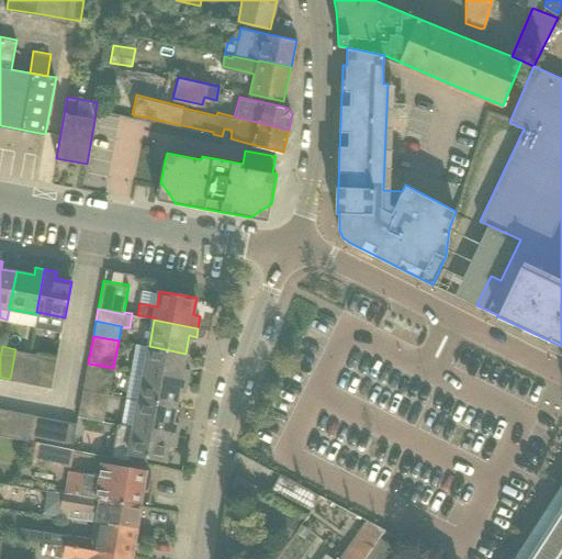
[(186,354),(149,346),(144,372),(188,382),(190,369),(182,368),(186,354)]
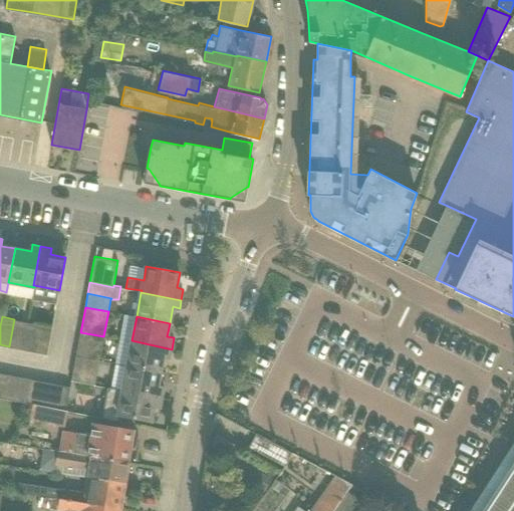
[(14,319),(9,346),(22,348),(27,321),(14,319)]
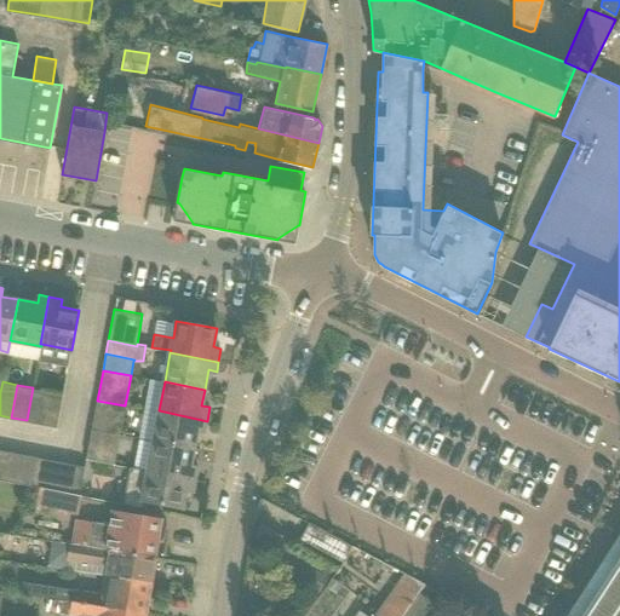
[(33,387),(27,420),(41,424),(47,390),(33,387)]
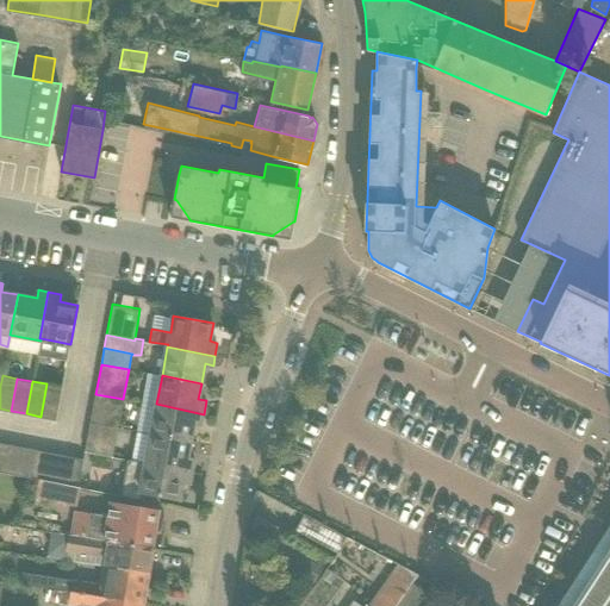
[(55,419),(61,386),(47,383),(41,417),(55,419)]
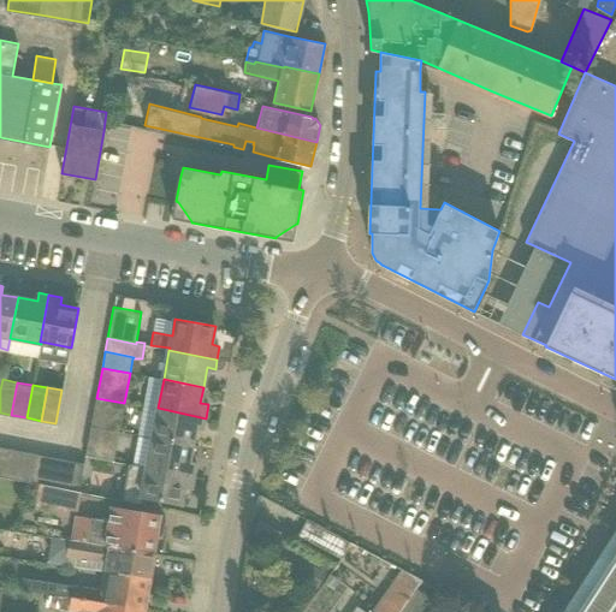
[(90,427),(119,432),(124,403),(96,398),(90,427)]
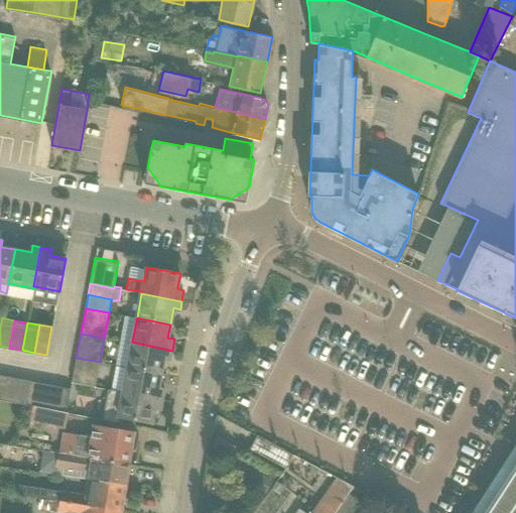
[(132,342),(127,368),(161,374),(164,357),(170,358),(172,351),(132,342)]
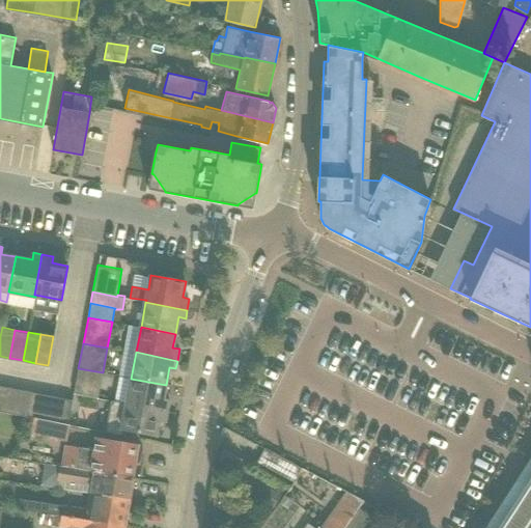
[(103,372),(78,368),(74,392),(98,396),(103,372)]
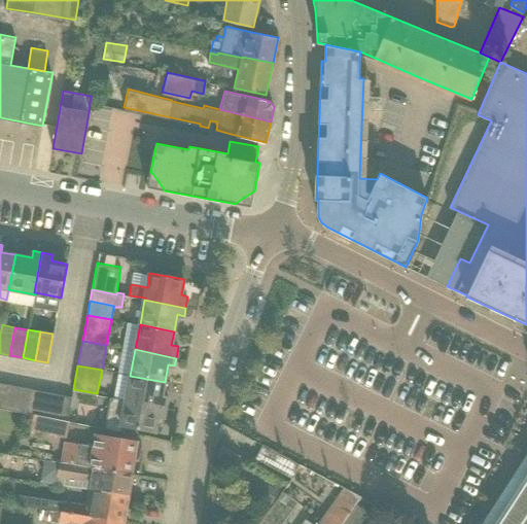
[(162,395),(165,382),(130,376),(126,398),(167,406),(169,396),(162,395)]
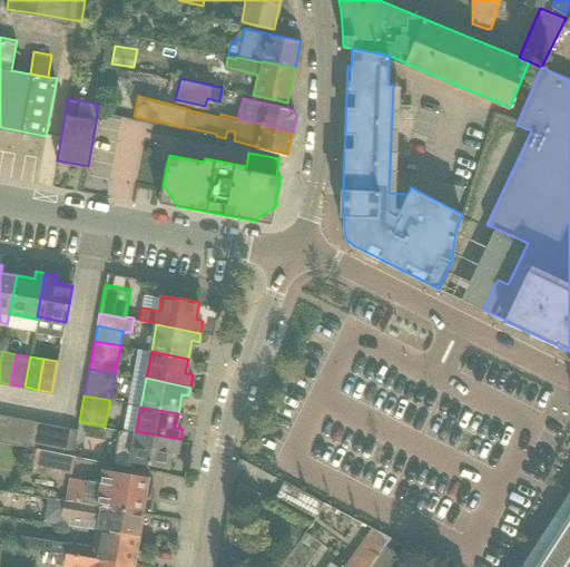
[(10,416),(0,412),(0,440),(6,441),(10,416)]
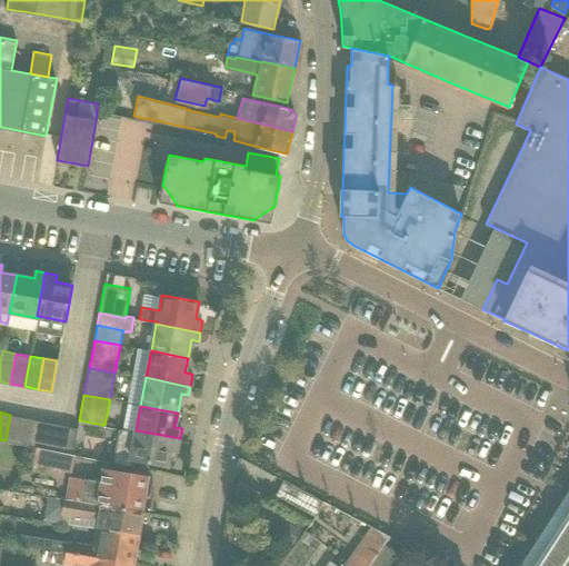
[(23,417),(10,415),(6,440),(19,443),(23,417)]
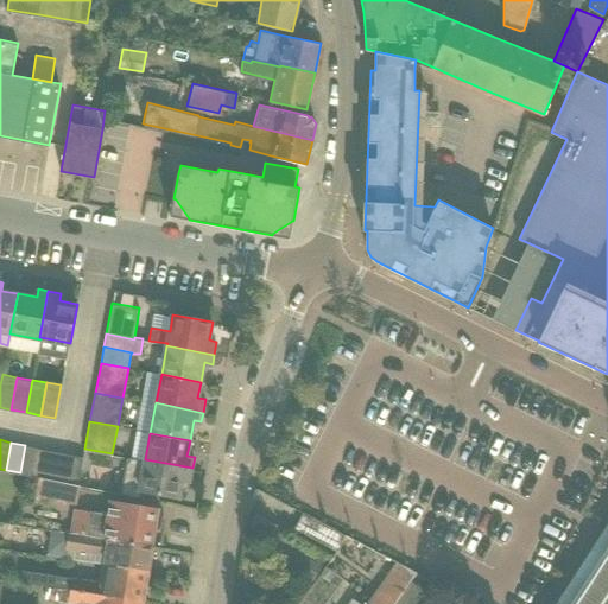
[(40,447),(25,445),(20,472),(26,474),(26,475),(35,476),(40,447)]
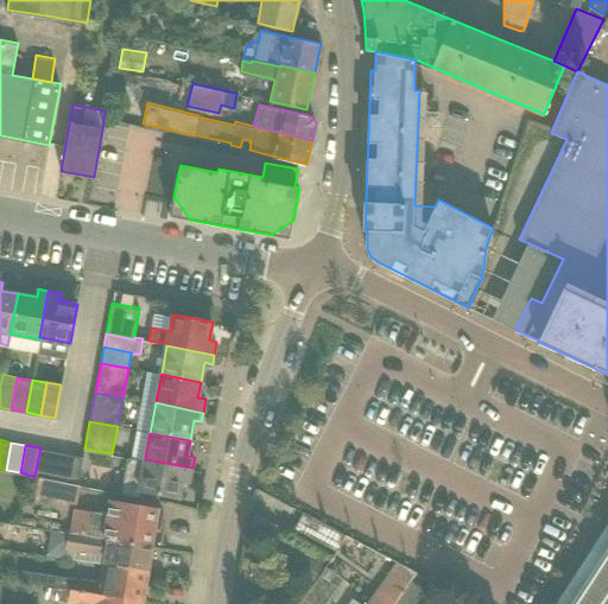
[(55,451),(40,447),(35,476),(50,478),(55,451)]
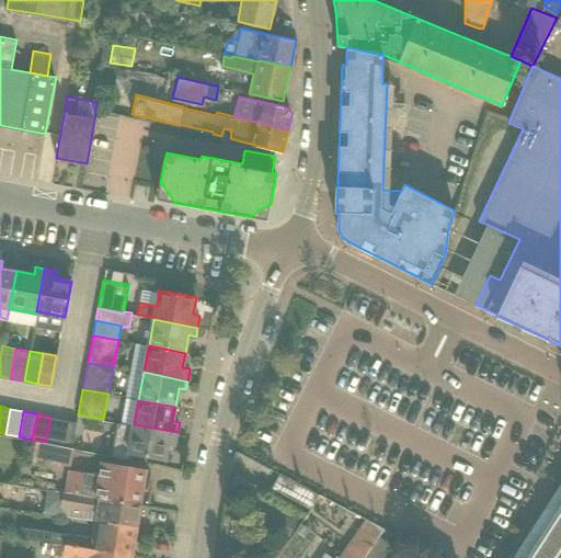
[(65,419),(50,417),(46,442),(59,445),(65,419)]
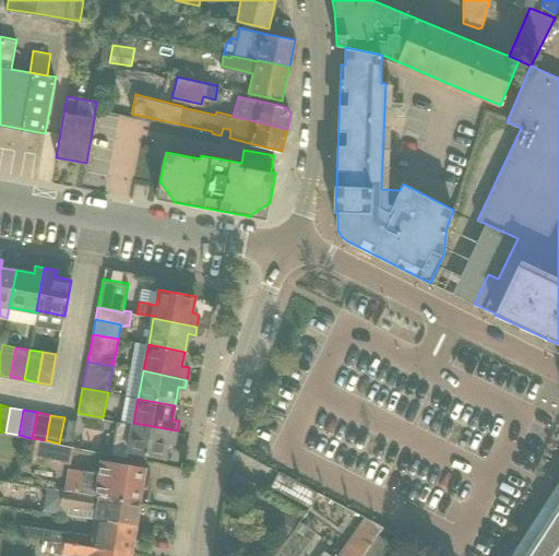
[(59,444),(71,446),(75,420),(64,417),(59,444)]
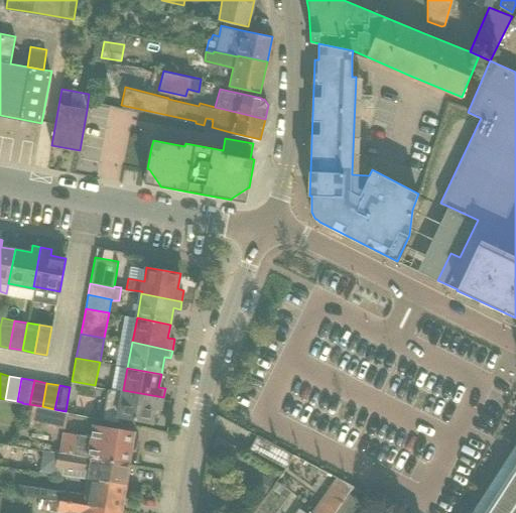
[(123,390),(123,391),(109,388),(103,418),(119,421),(121,415),(152,422),(155,406),(161,407),(163,397),(123,390)]
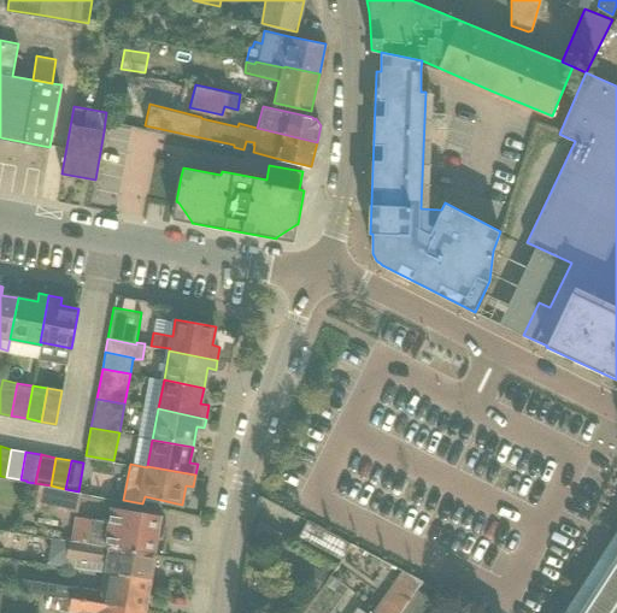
[(65,489),(51,485),(35,483),(27,482),(27,487),(39,489),(35,502),(78,511),(81,491),(78,491),(65,489)]
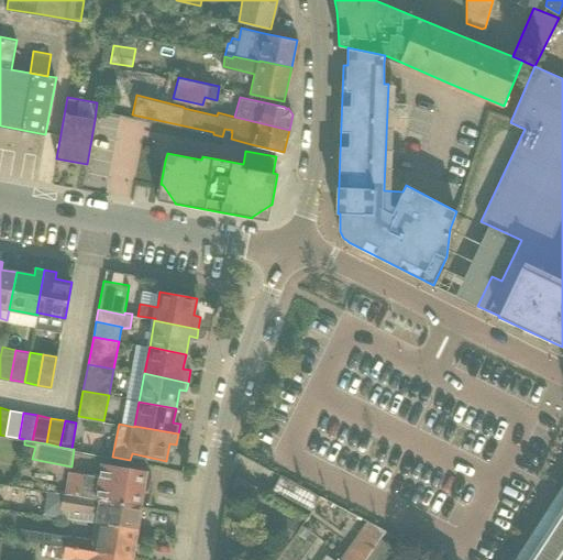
[(238,451),(238,450),(234,459),(267,476),(272,469),(238,451)]
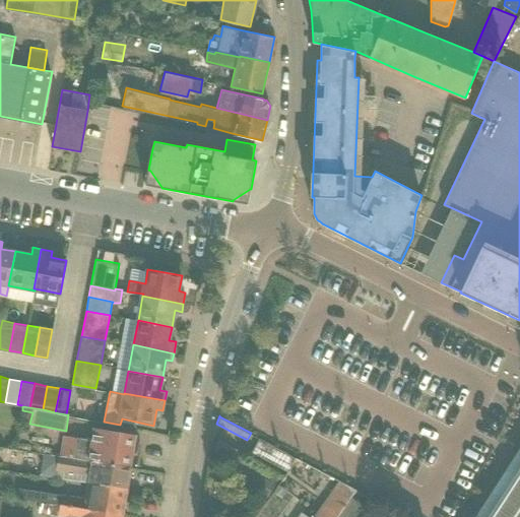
[(103,441),(76,437),(74,456),(74,457),(88,459),(131,467),(136,434),(105,428),(103,441)]
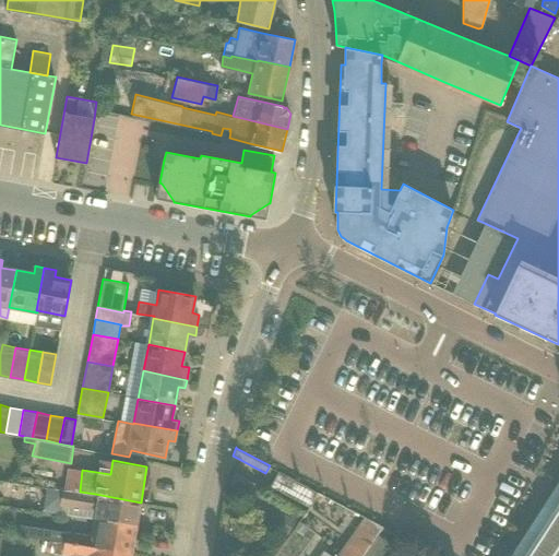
[(392,505),(419,515),(432,478),(404,469),(392,505)]
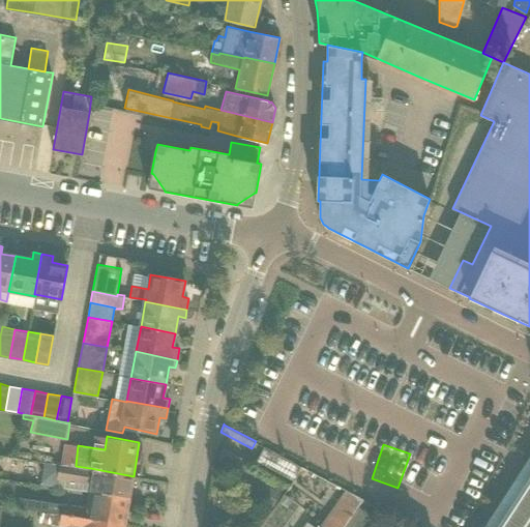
[(257,460),(295,479),(301,466),(265,446),(257,460)]
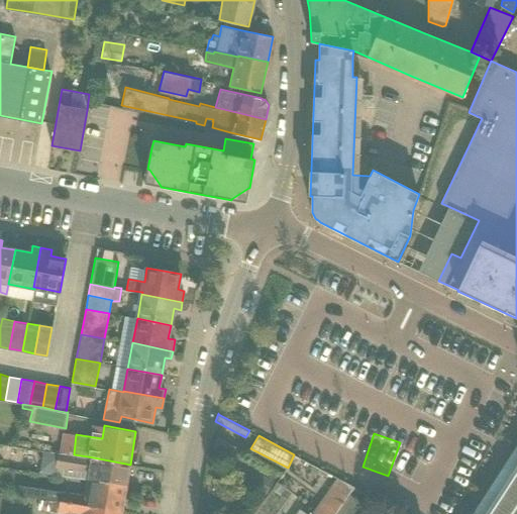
[(57,473),(57,467),(90,472),(89,478),(126,485),(130,465),(88,456),(74,454),(74,453),(60,451),(59,451),(59,452),(42,450),(40,470),(57,473)]
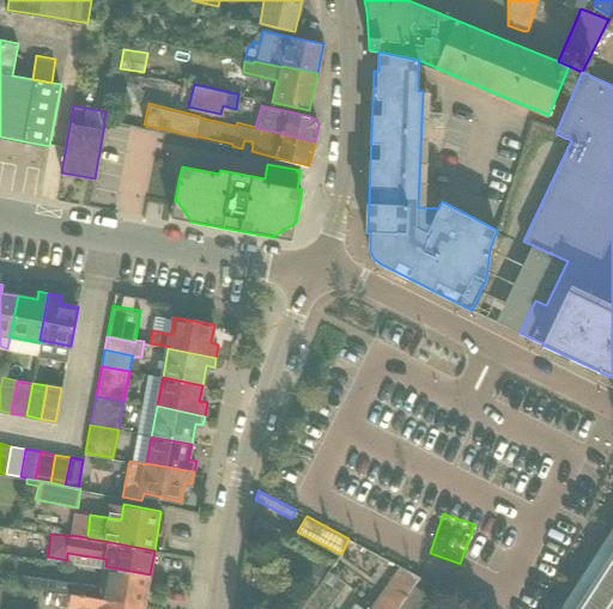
[(612,608),(612,549),(608,556),(605,562),(604,565),(582,597),(574,608),(612,608)]
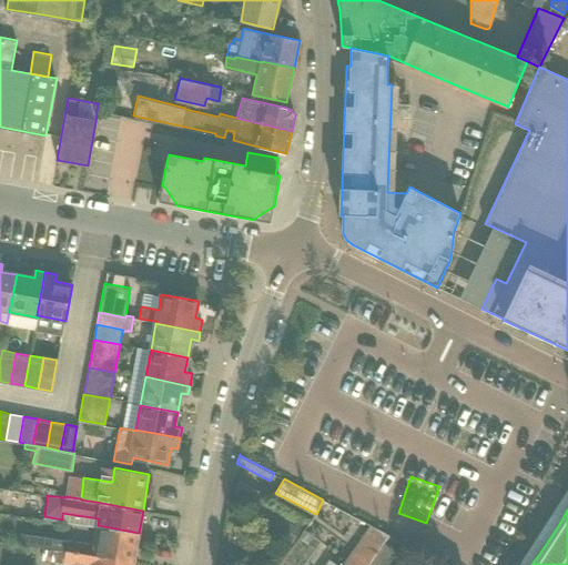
[(272,531),(293,542),(301,526),(280,515),(272,531)]
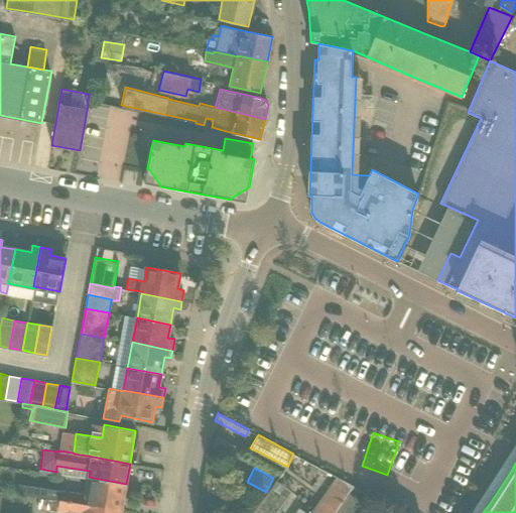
[(294,512),(331,512),(352,483),(338,476),(310,512),(308,512),(299,507),(294,512)]
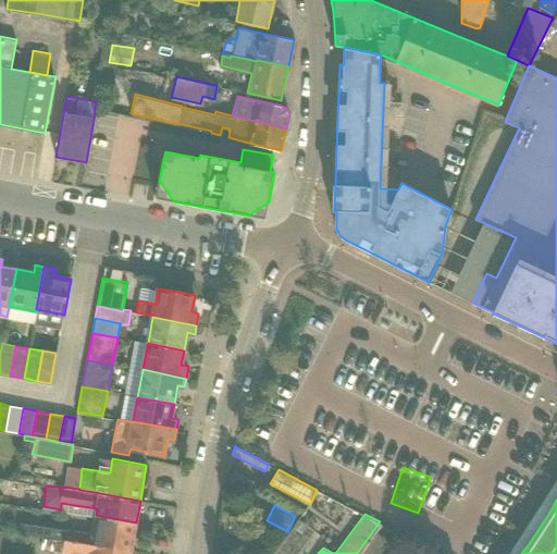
[(136,522),(96,515),(93,532),(67,528),(67,529),(21,521),(20,532),(40,536),(57,538),(90,545),(91,545),(132,552),(136,522)]
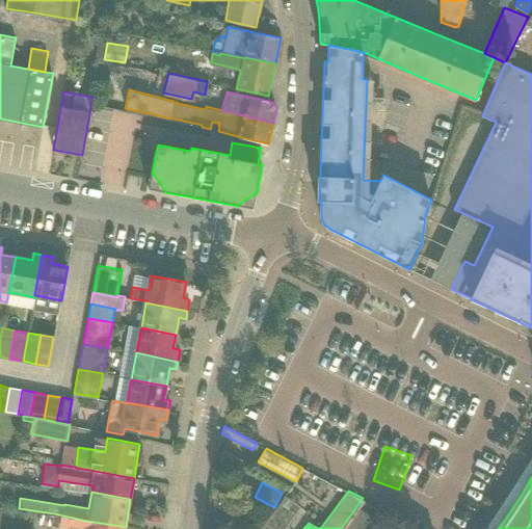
[(263,525),(260,528),(285,528),(301,506),(286,495),(271,514),(263,525)]
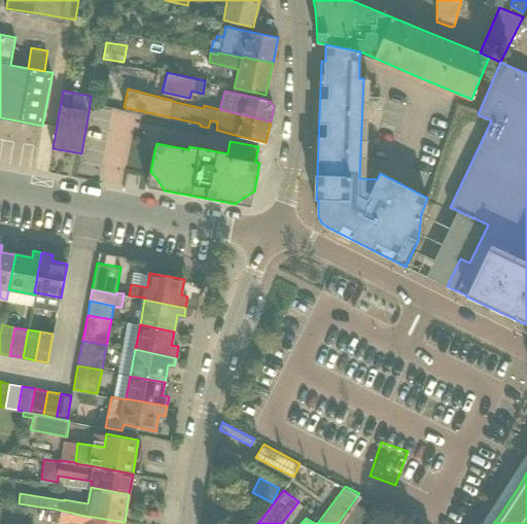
[(359,523),(370,511),(357,502),(361,495),(359,493),(338,523),(359,523)]
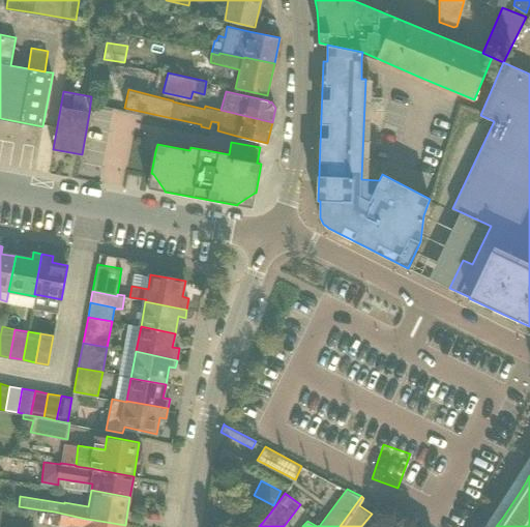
[(77,526),(124,526),(125,525),(87,519),(86,519),(54,511),(52,523),(59,524),(59,525),(77,526)]
